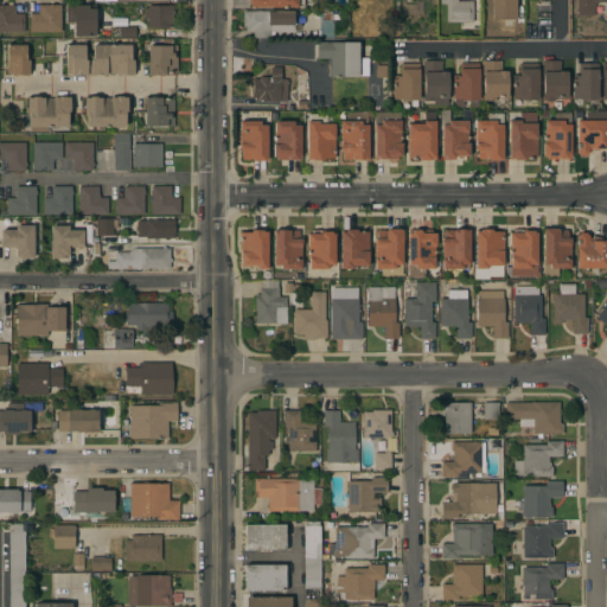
[(440,0),(458,0),(458,1),(473,1),(473,23),(446,21),(446,4),(440,4),(440,0)]
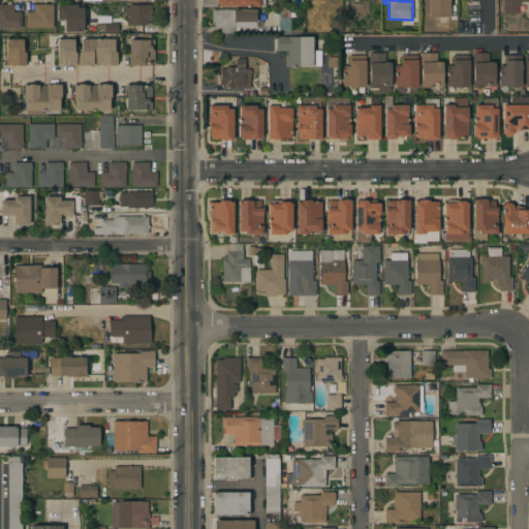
[(449,0),(449,17),(429,17),(429,0),(449,0)]
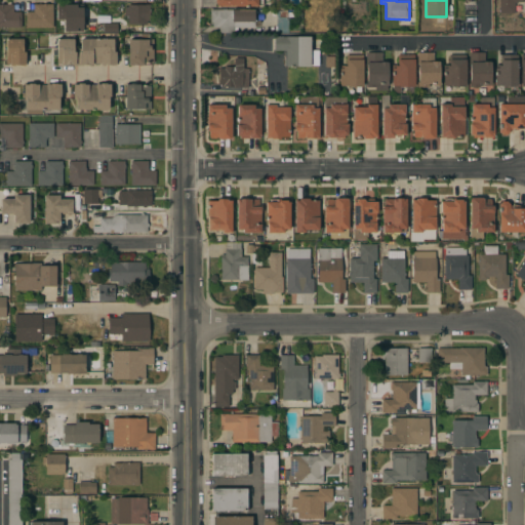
[(499,0),(523,0),(523,2),(517,2),(517,3),(514,3),(514,13),(499,13),(499,0)]
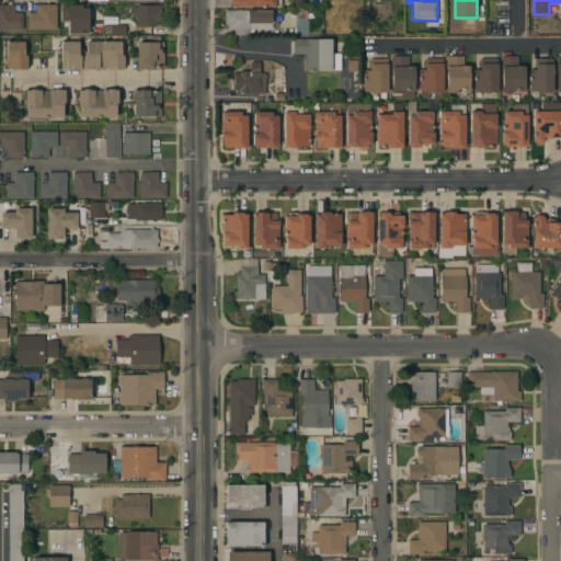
[(0,4),(14,4),(14,13),(22,13),(22,30),(0,30),(0,4)]
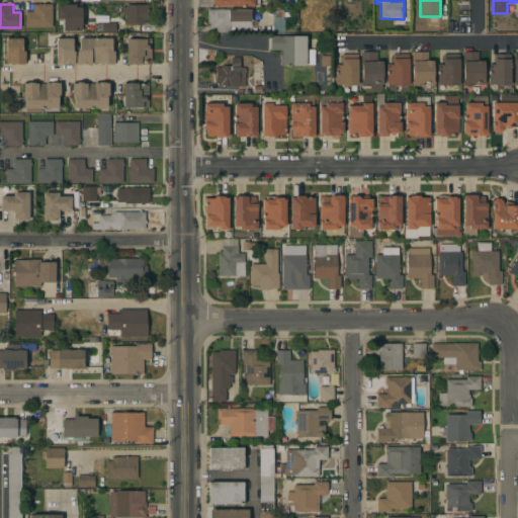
[(52,4),(52,27),(25,27),(25,12),(32,12),(32,4),(52,4)]
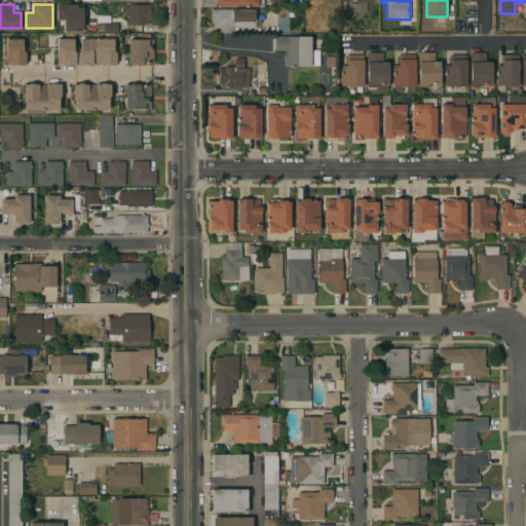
[(82,5),(64,5),(63,32),(81,32),(82,5)]
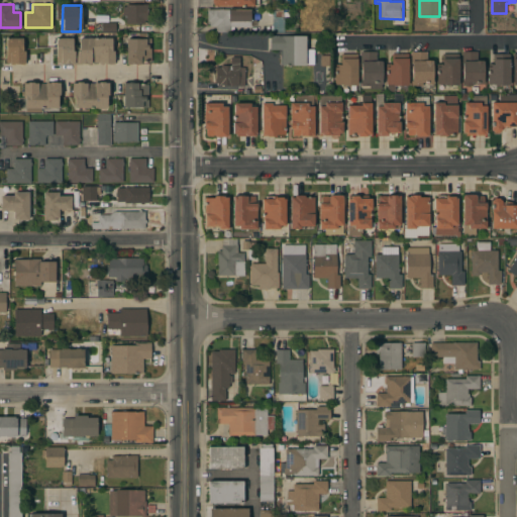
[(147,5),(147,20),(144,20),(144,23),(125,23),(125,16),(123,16),(123,13),(122,13),(122,7),(125,7),(125,5),(147,5)]
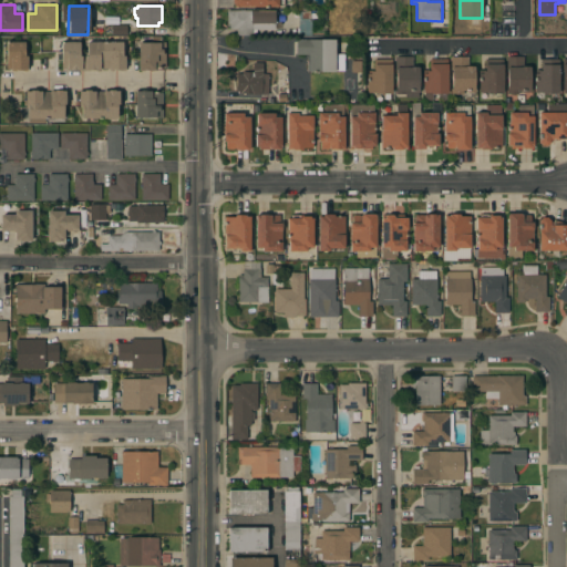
[(275,11),(275,23),(253,23),(253,35),(237,35),(237,30),(229,29),(229,23),(227,23),(227,10),(275,11)]
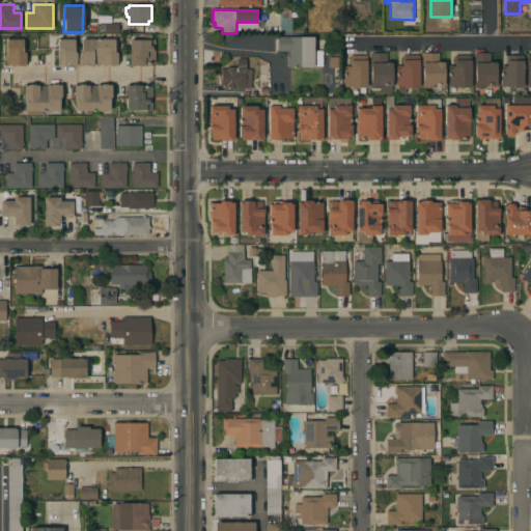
[(118,23),(118,33),(84,32),(84,29),(80,29),(80,23),(118,23)]
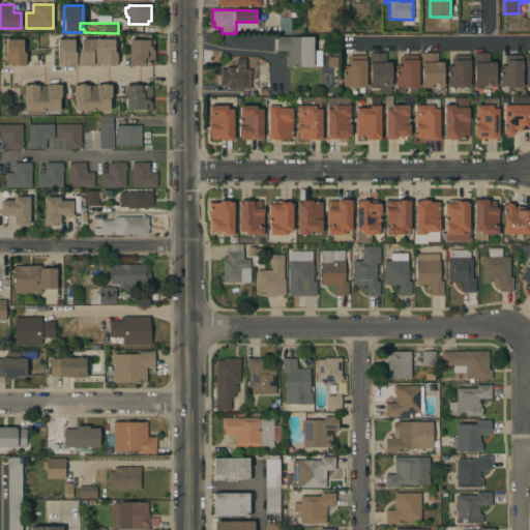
[(313,37),(313,51),(321,51),(321,66),(313,66),(313,67),(287,67),(287,51),(276,51),(276,36),(313,37)]
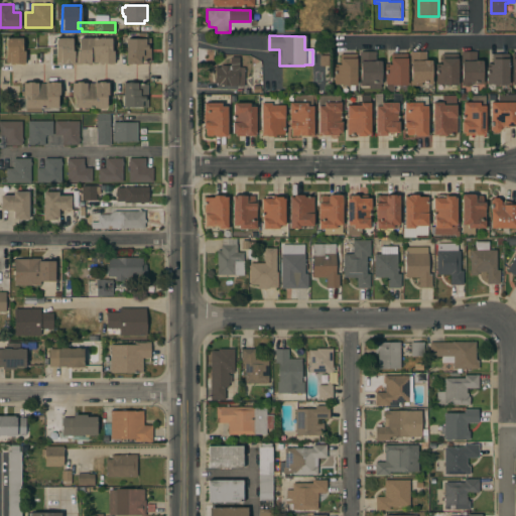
[(22,38),(22,50),(24,50),(24,65),(20,65),(20,63),(14,63),(14,65),(10,65),(10,62),(6,62),(5,38),(22,38)]
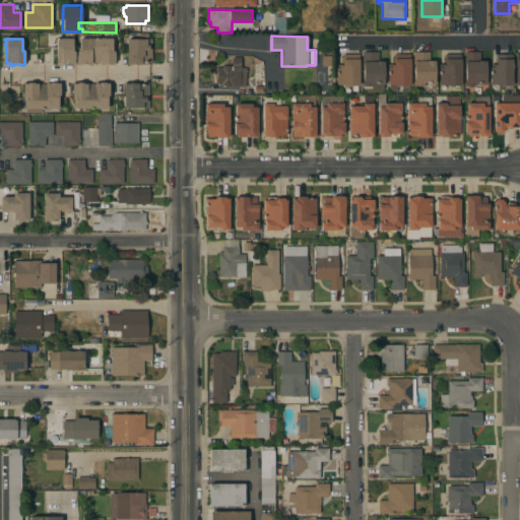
[(73,39),(73,49),(79,49),(79,39),(112,39),(112,51),(115,51),(115,65),(110,65),(110,64),(105,64),(105,65),(101,65),(101,63),(92,63),(92,65),(87,65),(87,64),(82,64),(82,65),(70,65),(70,64),(65,64),(65,65),(61,65),(61,63),(57,63),(57,39),(73,39)]
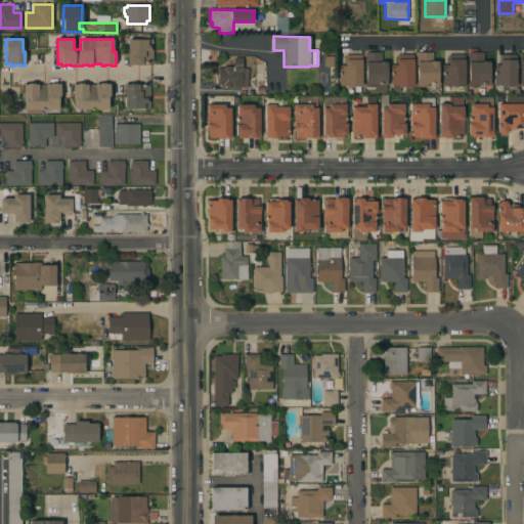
[(153,39),(153,62),(142,62),(142,66),(138,66),(138,64),(133,64),(133,66),(128,66),(128,39),(153,39)]
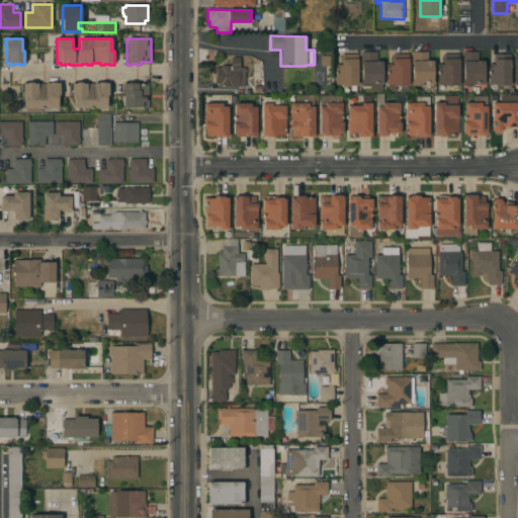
[(361,52),(377,52),(377,62),(381,62),(382,84),(373,84),(373,83),(371,83),(371,86),(361,86),(361,52)]
